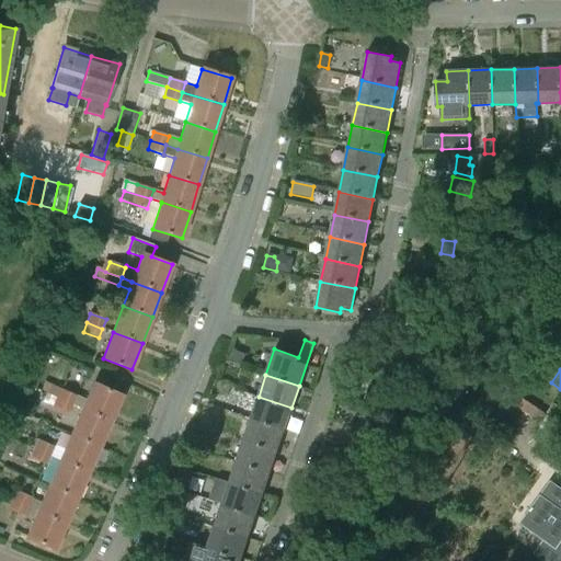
[(495,378),(480,399),(507,419),(515,408),(522,398),(495,378)]
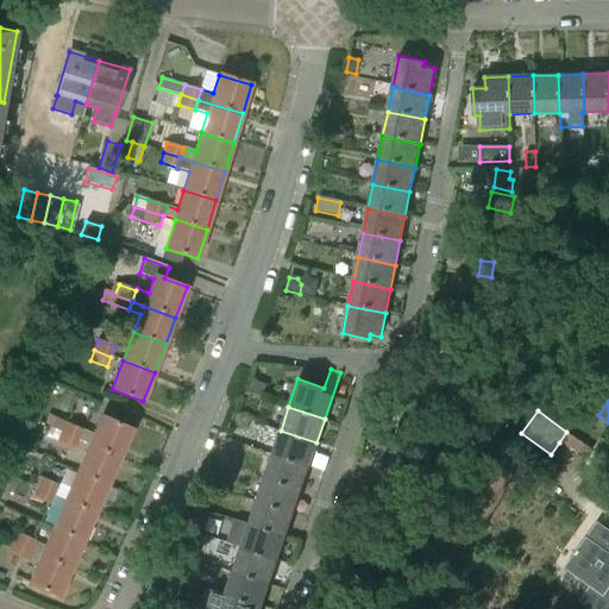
[(120,457),(132,429),(101,415),(93,434),(81,429),(77,438),(89,444),(120,457)]
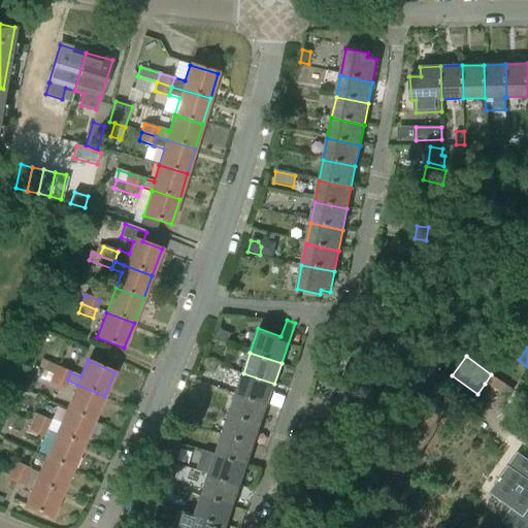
[(364,366),(354,363),(349,378),(359,382),(364,366)]
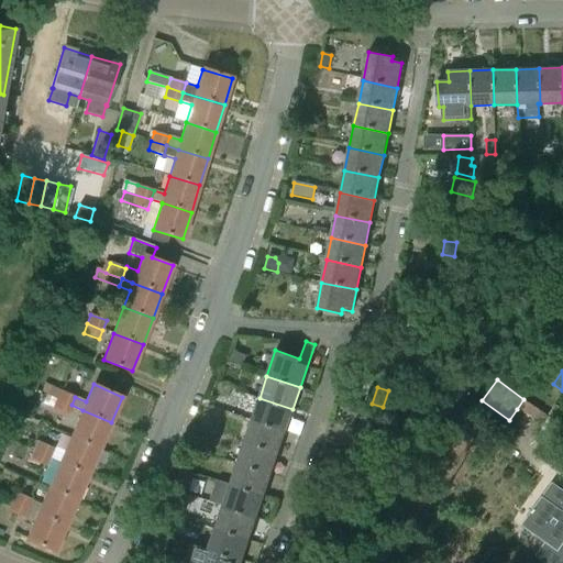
[(59,390),(56,398),(72,405),(75,397),(59,390)]
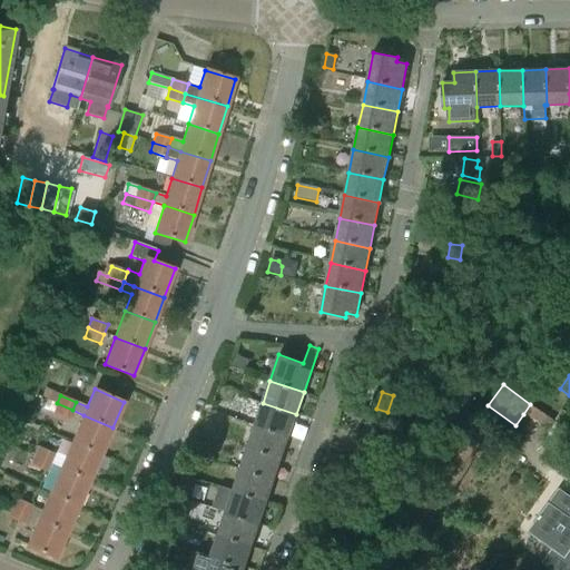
[(72,410),(57,403),(52,413),(62,418),(68,420),(72,410)]
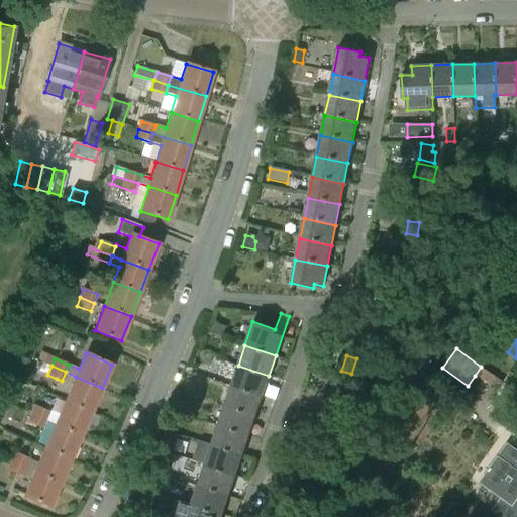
[(238,366),(231,386),(262,396),(269,376),(238,366)]
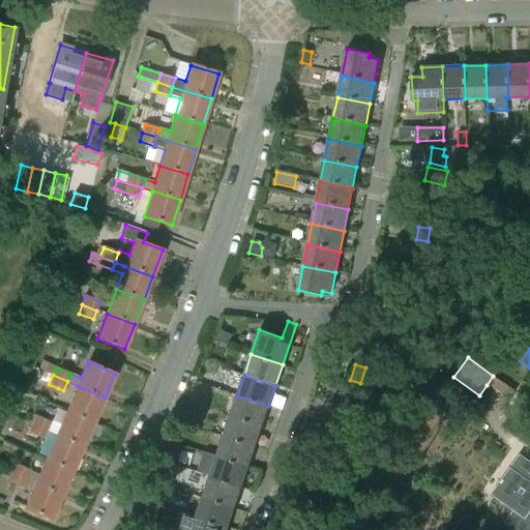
[(94,422),(105,398),(78,386),(67,381),(63,390),(58,388),(51,403),(66,410),(94,422)]
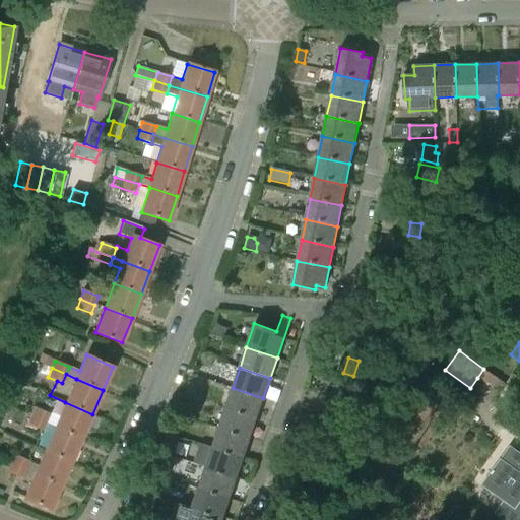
[(515,389),(519,382),(519,380),(512,375),(507,383),(515,389)]
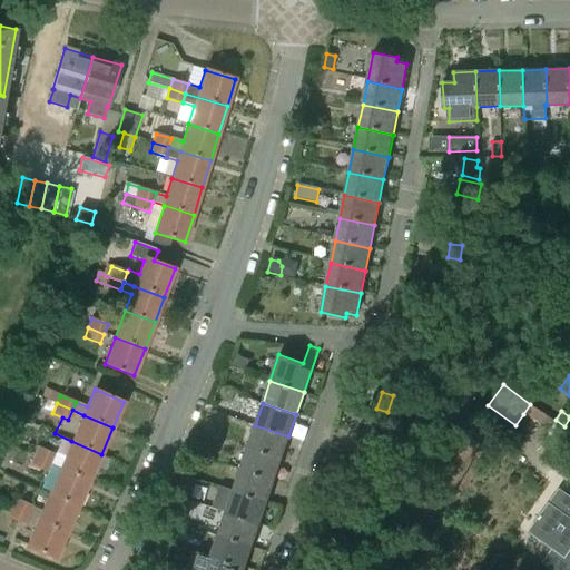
[(543,442),(557,423),(548,416),(533,435),(543,442)]
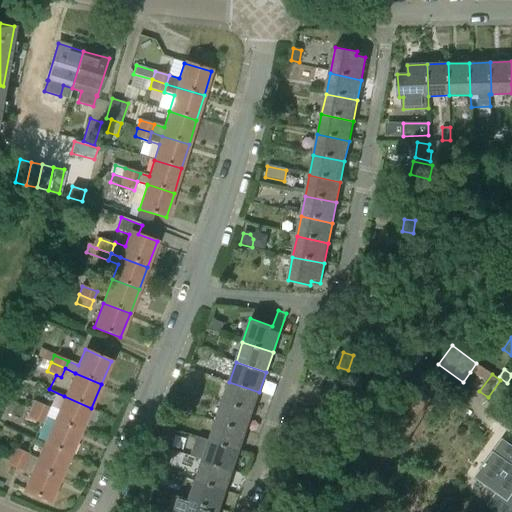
[(340,392),(344,380),(336,378),(332,389),(340,392)]
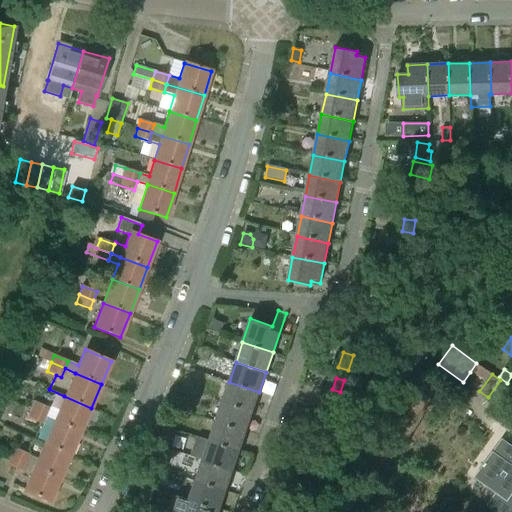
[(229,382),(222,401),(253,411),(259,392),(229,382)]
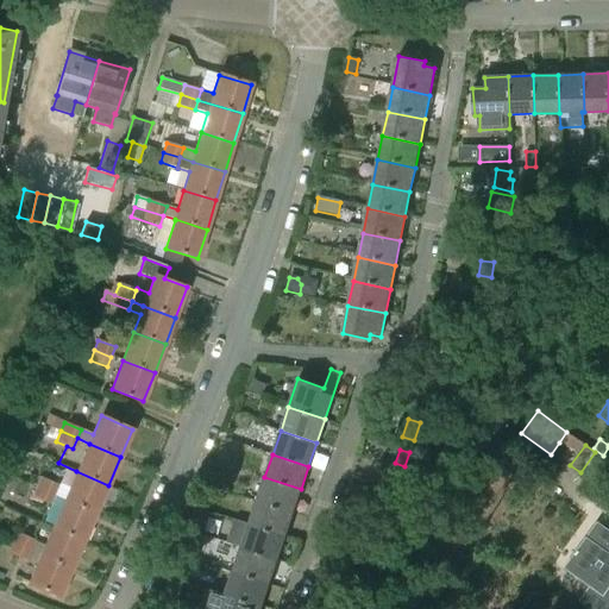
[(76,471),(64,500),(95,513),(108,485),(76,471)]
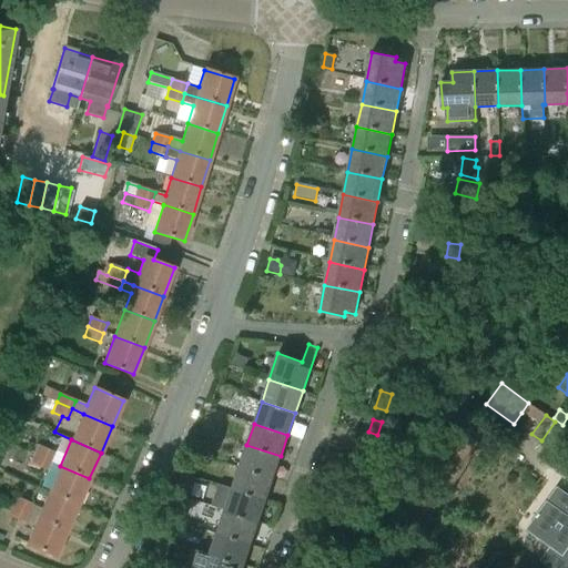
[(6,443),(0,455),(6,458),(11,445),(6,443)]
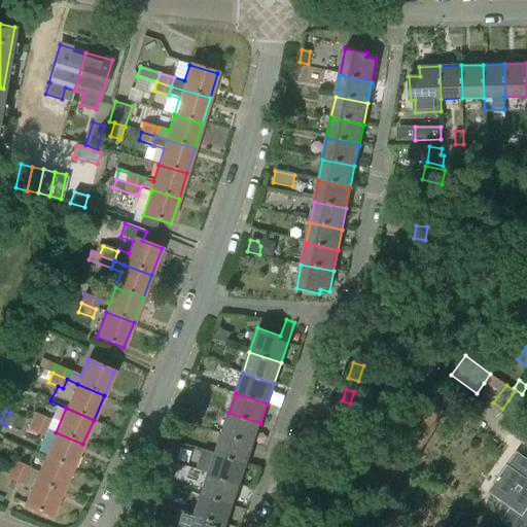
[(35,413),(31,421),(45,427),(49,420),(35,413)]
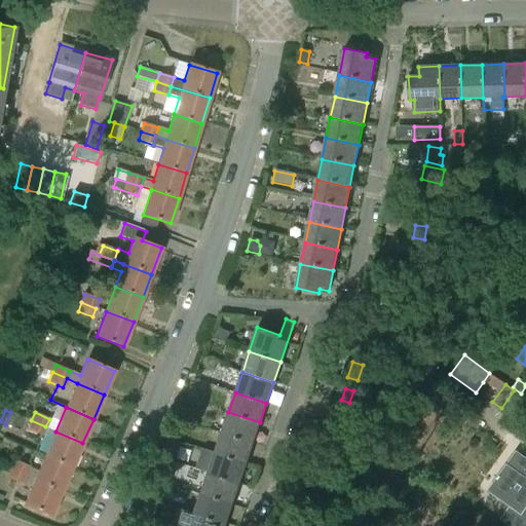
[(228,412),(222,433),(253,443),(260,422),(228,412)]
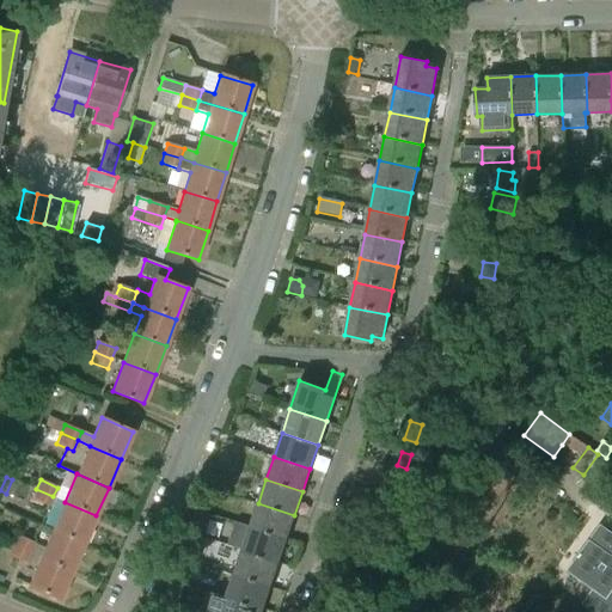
[(405,485),(393,482),(389,495),(401,500),(405,485)]
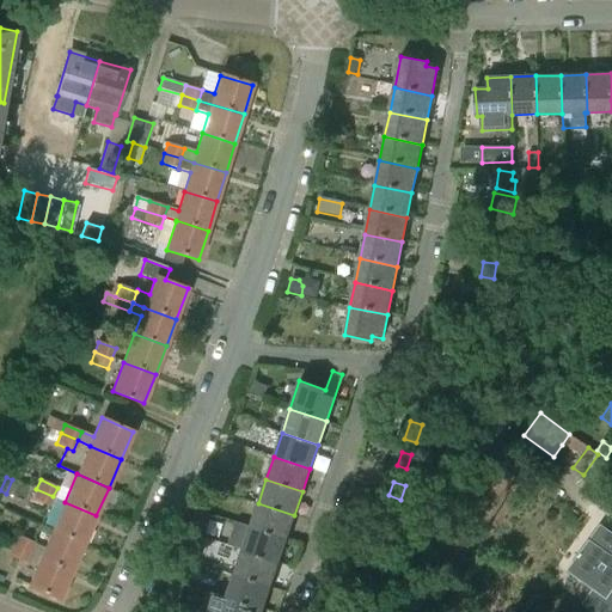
[(49,507),(53,496),(36,489),(32,500),(28,497),(23,507),(44,515),(49,507)]
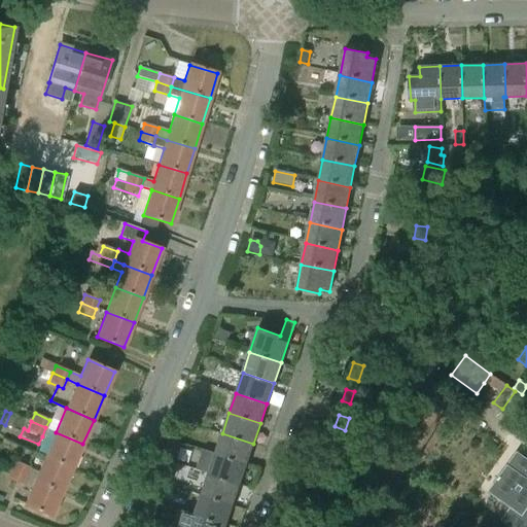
[(56,432),(45,456),(72,467),(82,444),(56,432)]
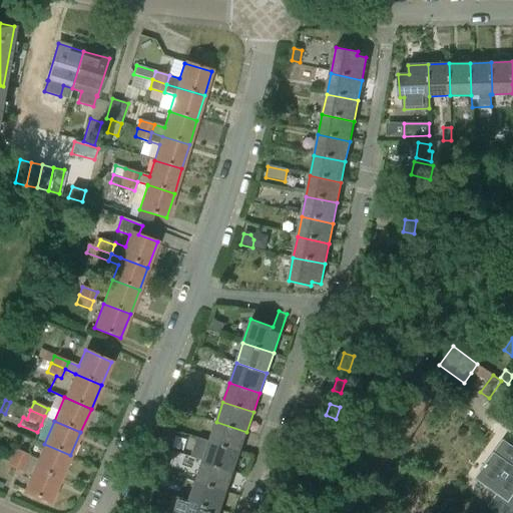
[(216,422),(209,442),(239,452),(246,432),(216,422)]
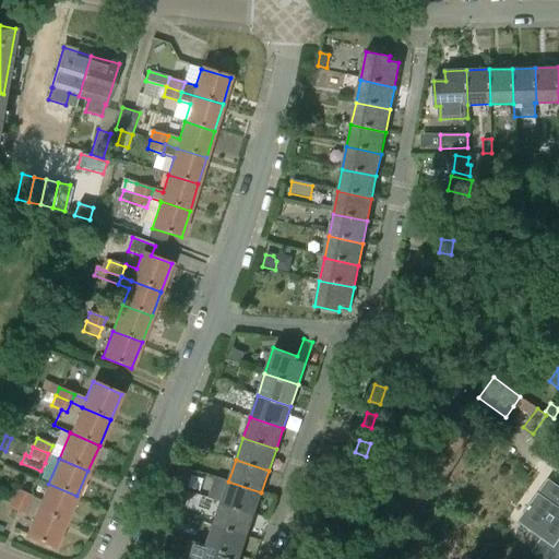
[(228,482),(221,502),(254,514),(261,492),(228,482)]
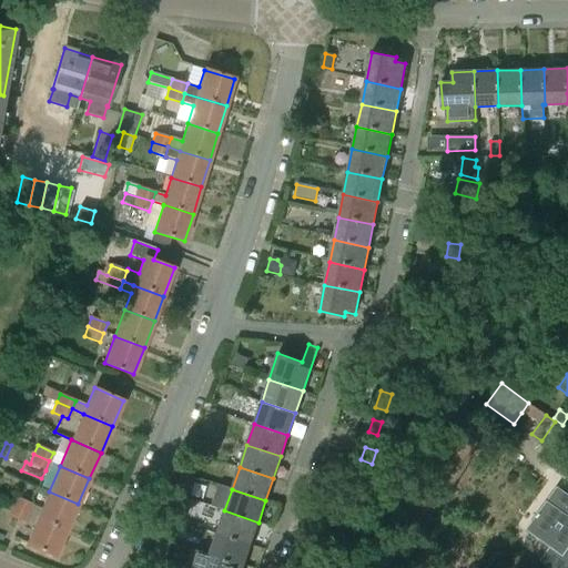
[(567,567),(567,496),(557,489),(528,530),(546,543),(550,538),(556,541),(541,560),(551,567),(567,567)]
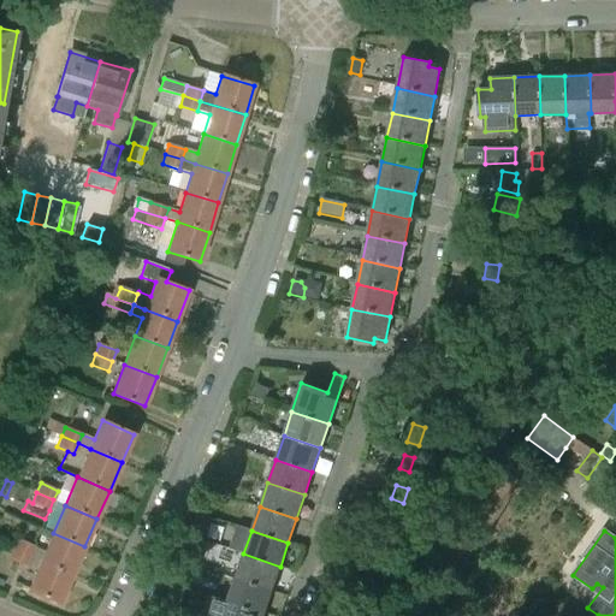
[(72,575),(84,546),(53,533),(45,551),(33,546),(29,556),(41,561),(72,575)]
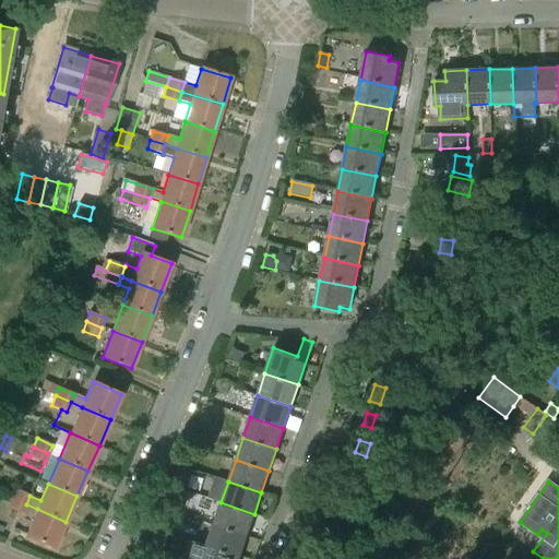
[(15,489),(11,498),(26,504),(30,495),(15,489)]
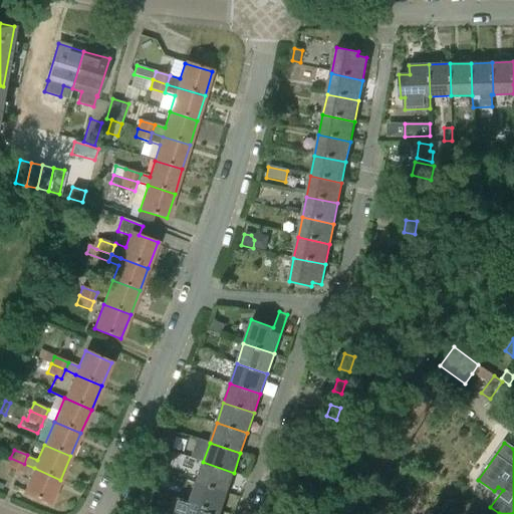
[(24,464),(10,458),(7,466),(20,472),(24,464)]
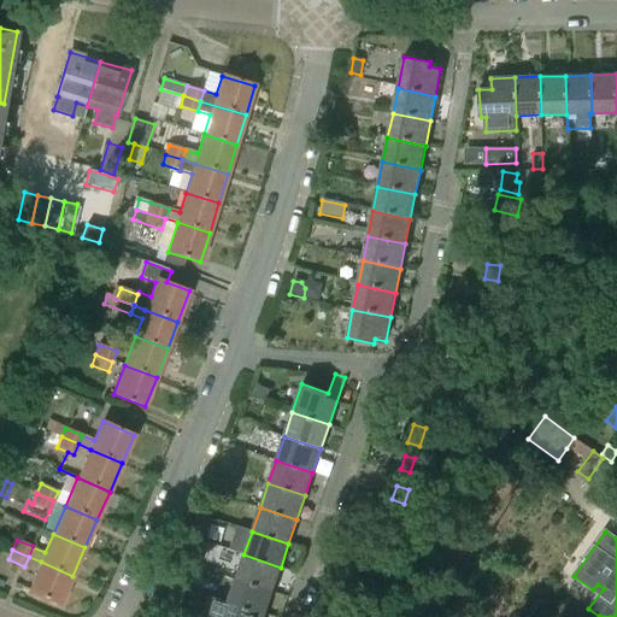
[(244,554),(236,579),(272,591),(281,568),(244,554)]
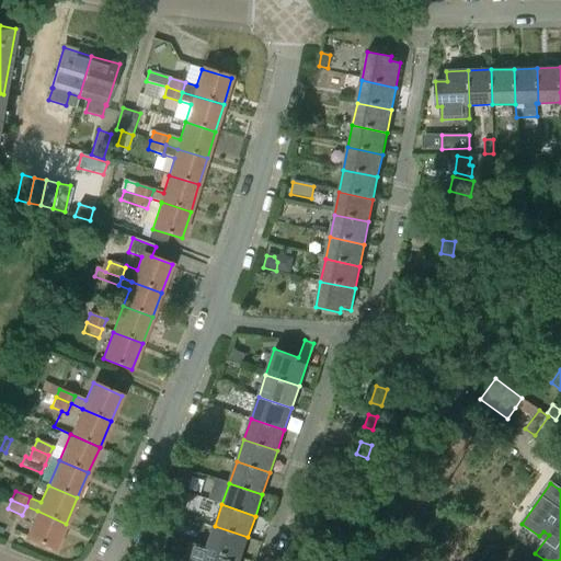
[(55,549),(66,524),(37,511),(26,506),(22,515),(33,519),(26,537),(55,549)]
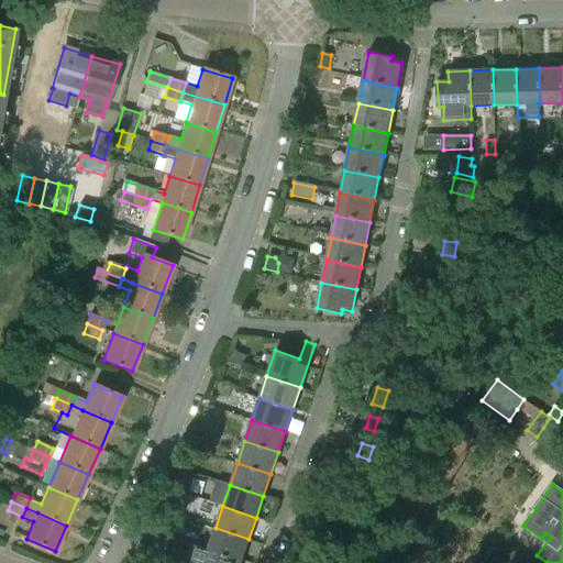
[(216,528),(208,550),(241,561),(249,539),(216,528)]
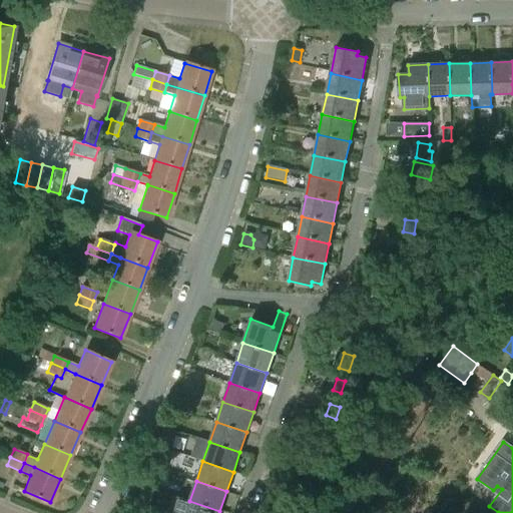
[(303,495),(292,491),(288,504),(299,507),(303,495)]
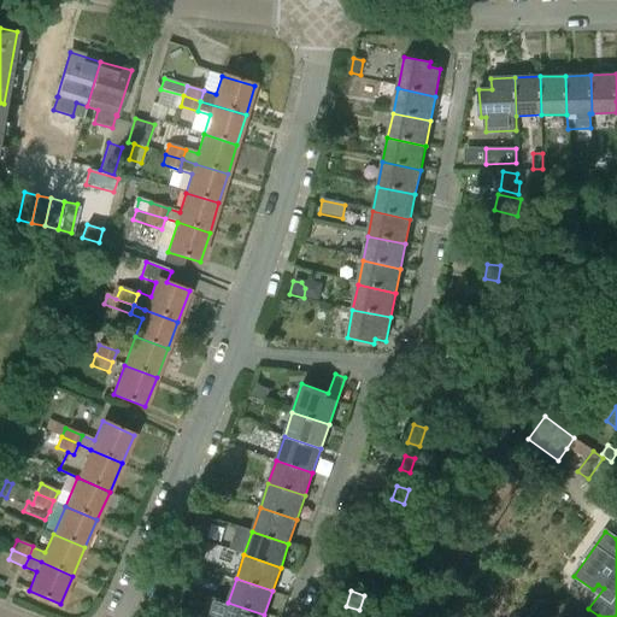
[(263,616),(264,615),(217,599),(210,616),(263,616)]
